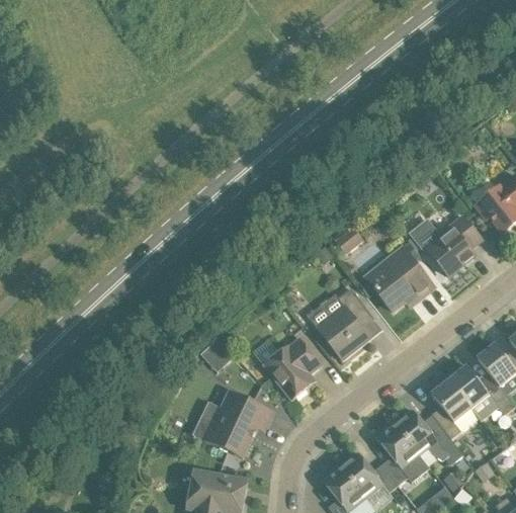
[(435,170),(427,160),(419,167),(427,177),(435,170)]
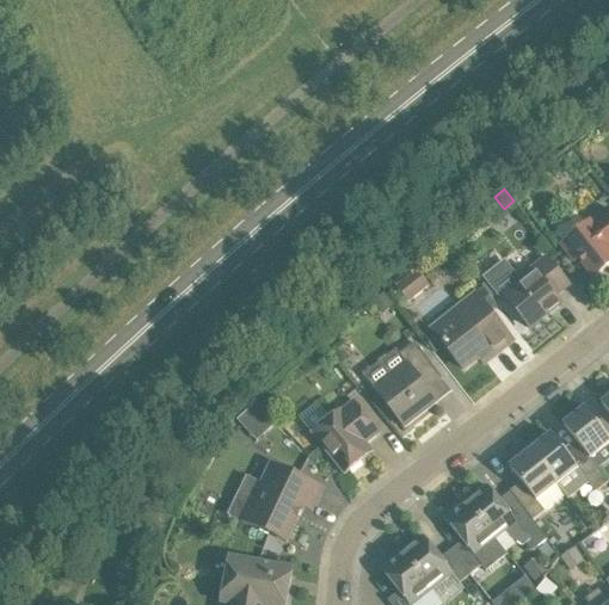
[(577,255),(592,275),(608,261),(608,205),(589,220),(589,218),(560,241),(573,258),(577,255)]
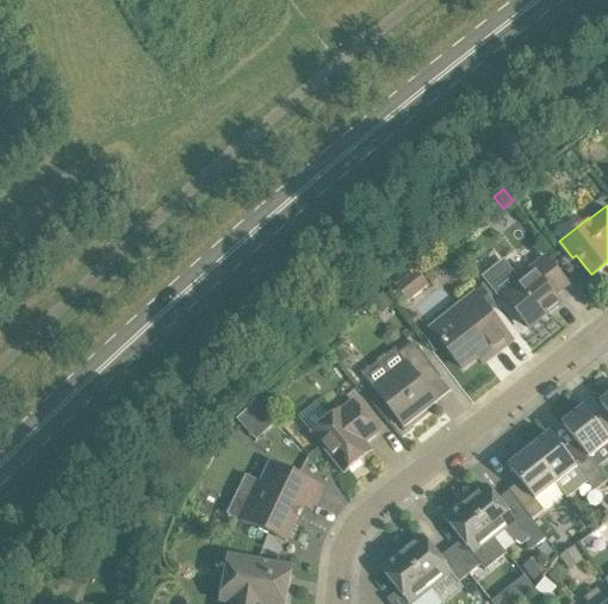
[(500,290),(528,324),(559,299),(553,292),(566,281),(545,254),(500,290)]
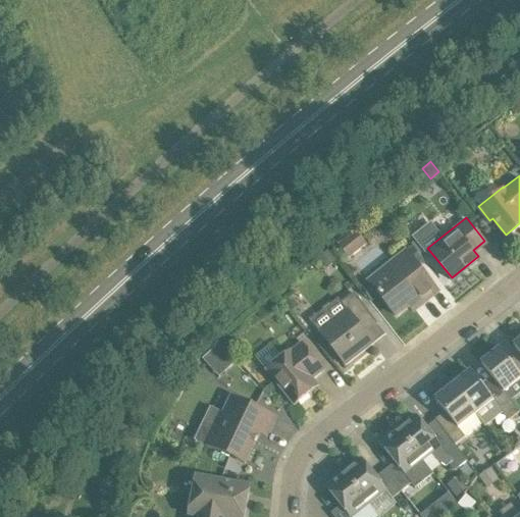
[(351,228),(335,240),(347,255),(362,244),(351,228)]
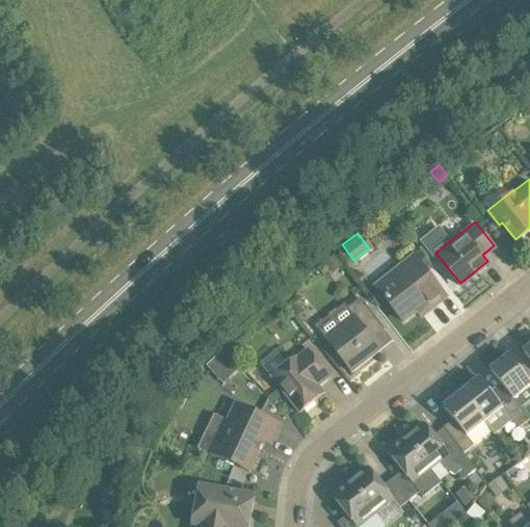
[(330,269),(341,261),(334,251),(323,259),(330,269)]
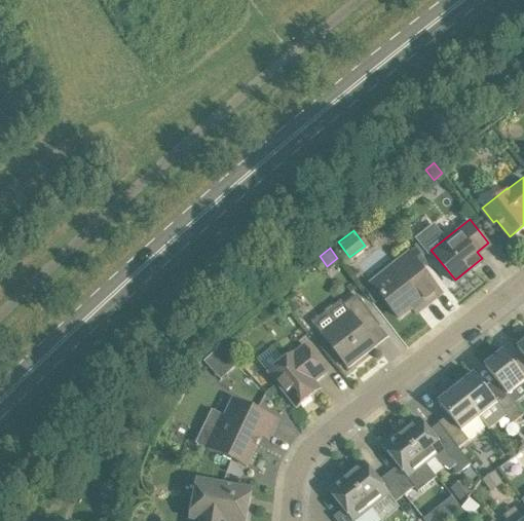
[(422,296),(426,302),(441,291),(408,251),(370,281),(375,287),(385,300),(398,315),(422,296)]
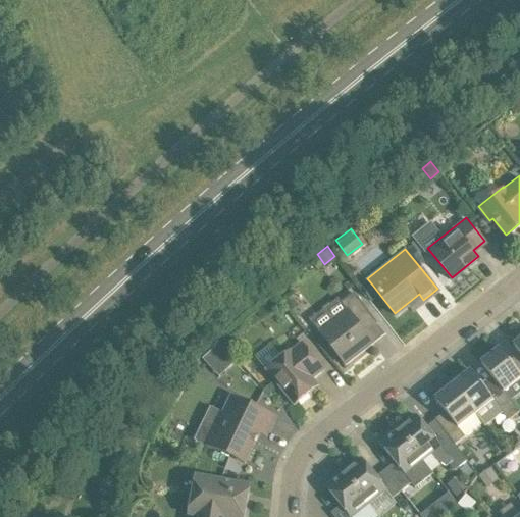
[(374,304),(382,298),(372,285),(364,291),(374,304)]
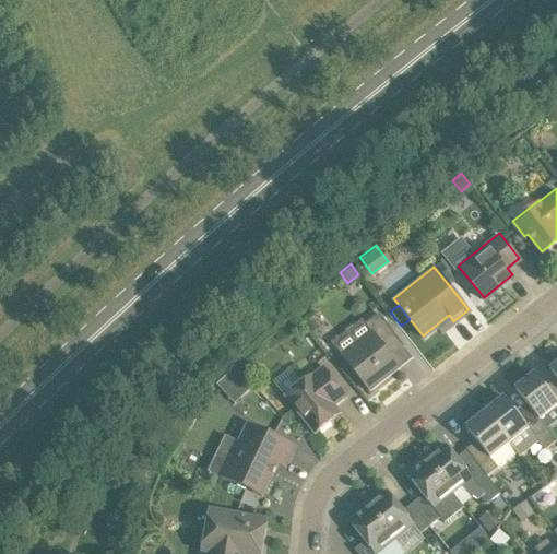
[(398,365),(389,353),(403,343),(377,310),(364,321),(360,317),(331,340),(368,388),(398,365)]
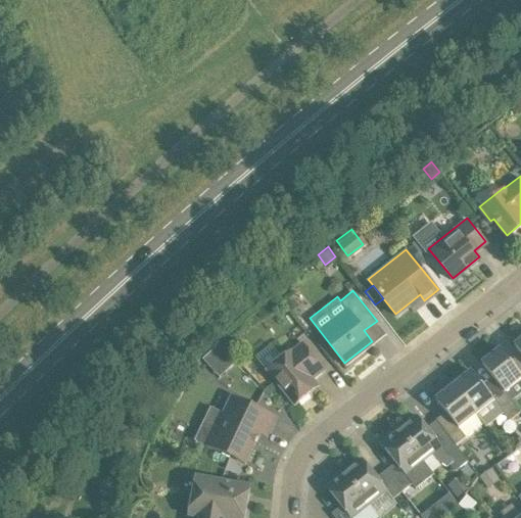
[(201,356),(212,368),(219,362),(225,368),(234,359),(217,340),(201,356)]
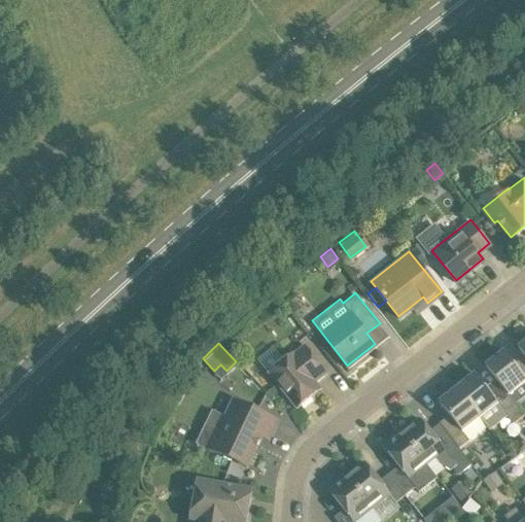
[(268,371),(295,406),(320,387),(315,380),(325,372),(304,343),(292,352),(292,351),(268,371)]
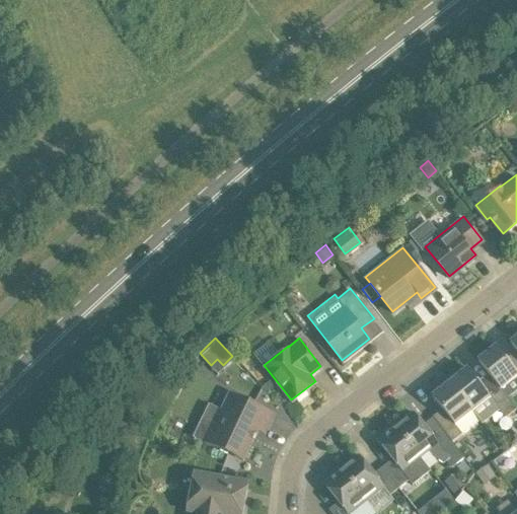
[(516,372),(516,354),(509,361),(496,344),(491,347),(490,345),(479,353),(482,355),(477,358),(491,375),(500,386),(516,372)]
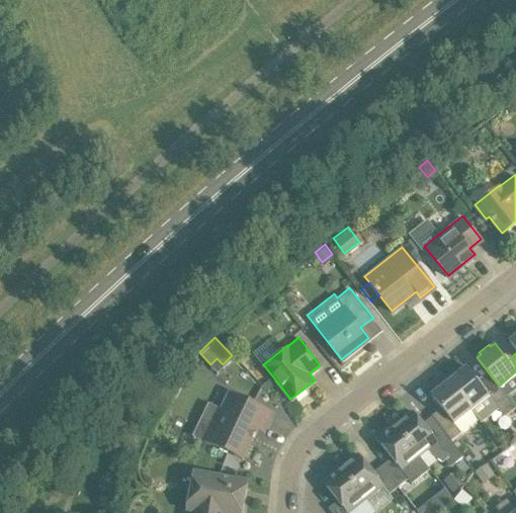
[(447,377),(470,407),(488,394),(504,413),(514,405),(506,395),(499,386),(490,374),(480,382),(466,365),(459,371),(457,369),(447,377)]
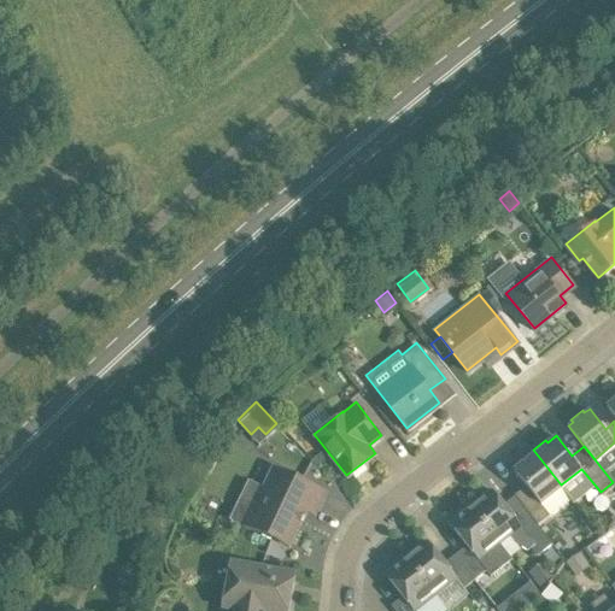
[(520,500),(537,522),(549,512),(540,503),(562,486),(561,485),(533,450),(520,459),(522,462),(514,469),(526,483),(514,493),(520,500)]
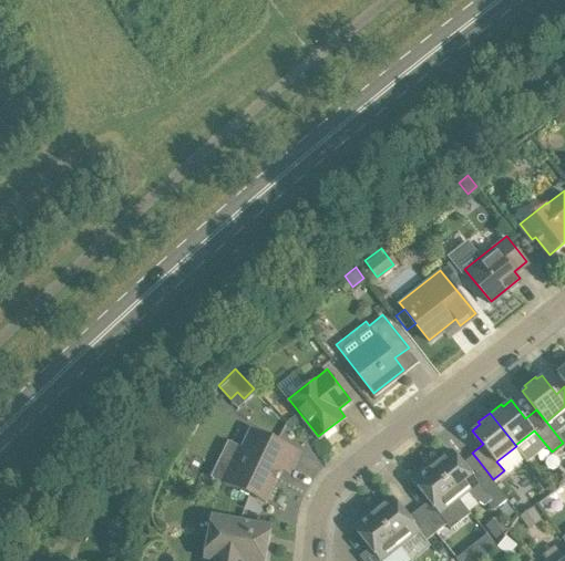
[(246,450),(230,484),(265,500),(280,467),(288,470),(298,449),(250,427),(240,448),(246,450)]
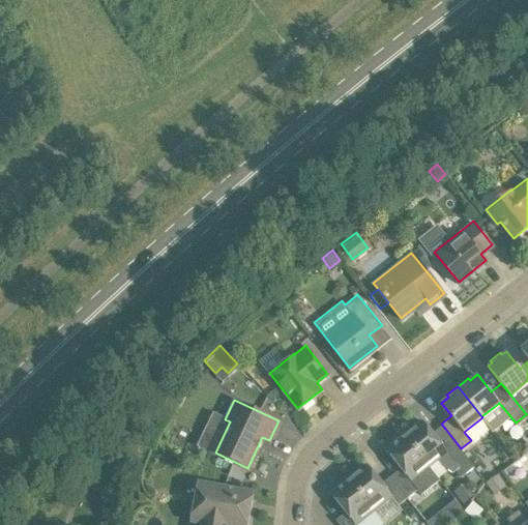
[(460,474),(473,464),(461,448),(446,430),(437,437),(421,418),(403,433),(427,462),(435,455),(441,463),(450,469),(453,467),(460,474)]
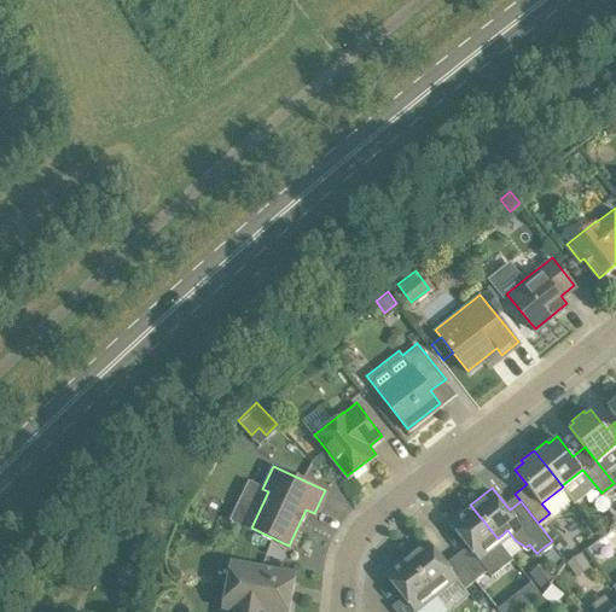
[(455,552),(475,577),(487,567),(489,571),(510,555),(498,538),(470,505),(448,522),(466,543),(455,552)]
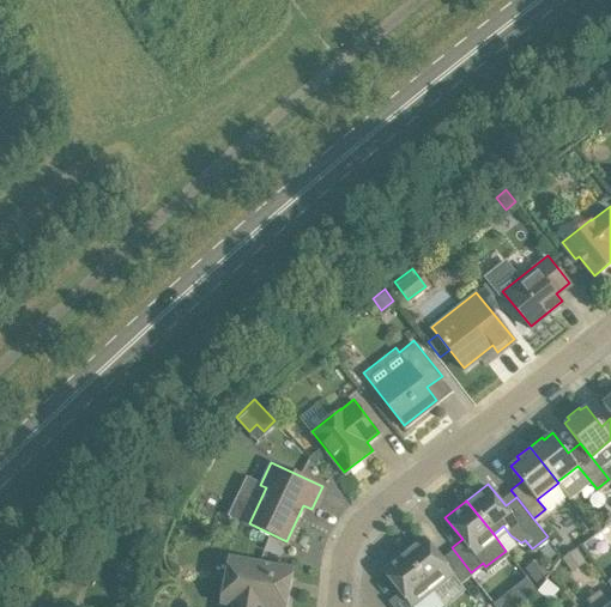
[(610,538),(610,520),(599,529),(609,541),(610,538)]
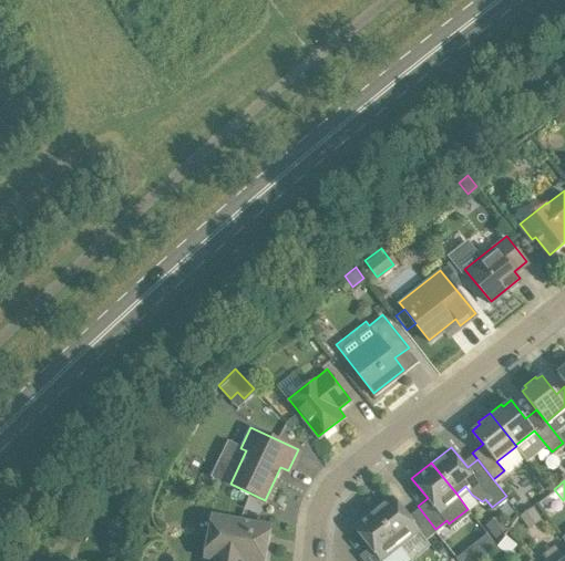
[(372,509),(400,544),(419,529),(425,538),(435,529),(418,506),(408,515),(391,494),(372,509)]
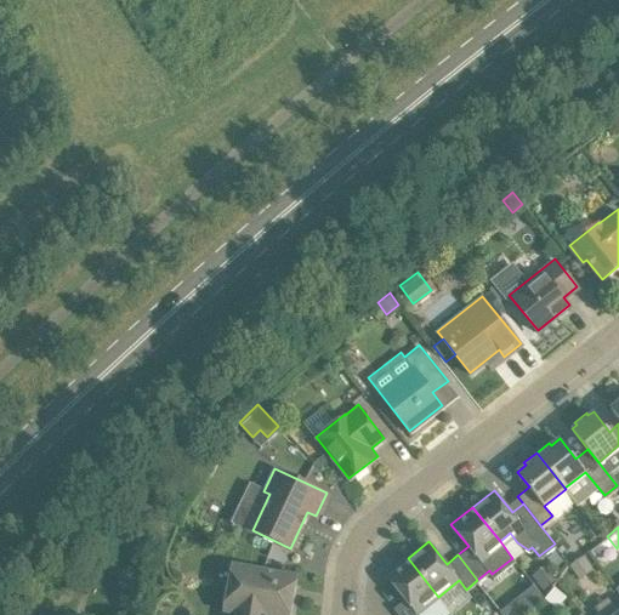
[(568,562),(569,564),(578,576),(592,567),(583,553),(581,552),(568,562)]
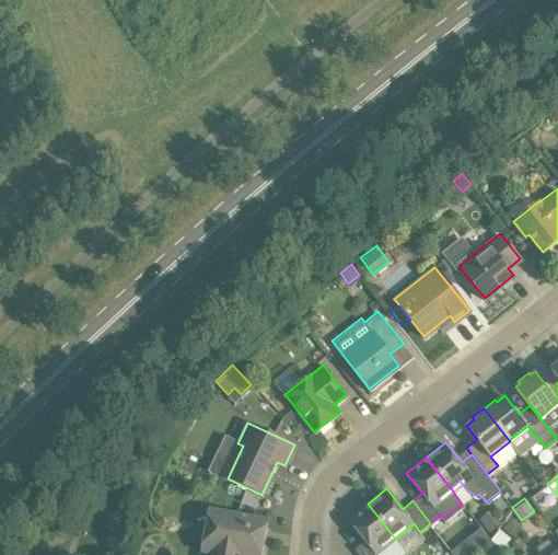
[(368,504),(348,519),(364,540),(355,547),(360,554),(378,554),(376,553),(395,539),(368,504)]
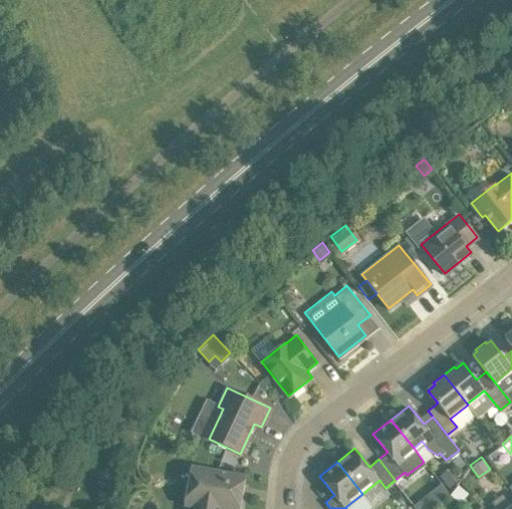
[(184,508),(238,508),(245,476),(192,467),(184,508)]
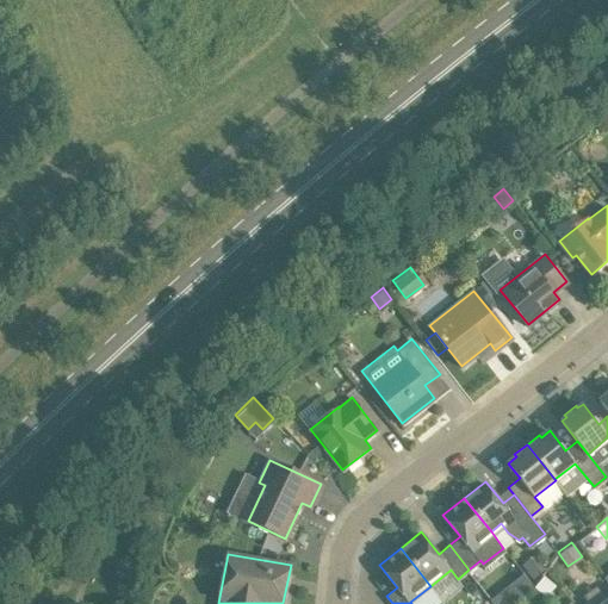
[(533,584),(522,571),(508,583),(520,598),(533,584)]
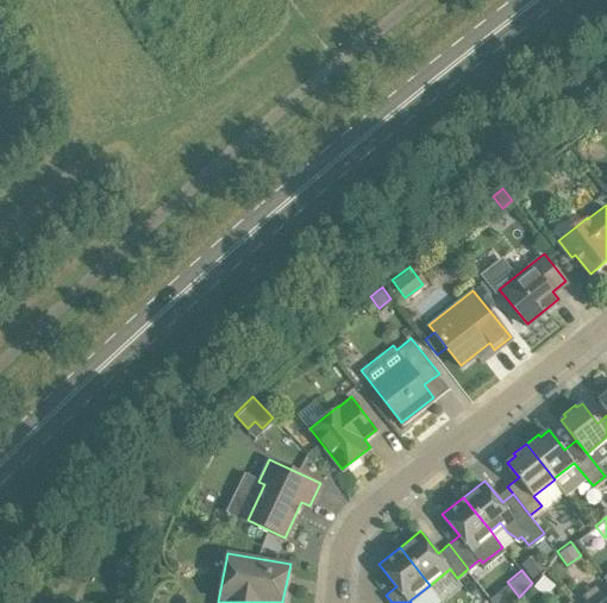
[(542,572),(532,584),(545,595),(555,583),(542,572)]
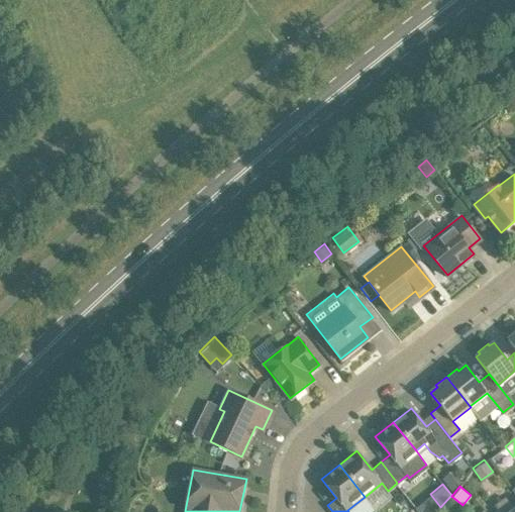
[(514,511),(514,508),(514,509),(505,495),(494,503),(498,508),(492,511),(514,511)]
